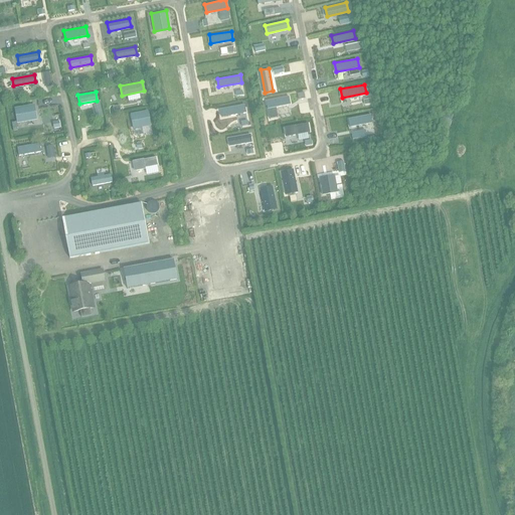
[(291,103),(289,95),(266,100),(268,108),(291,103)]
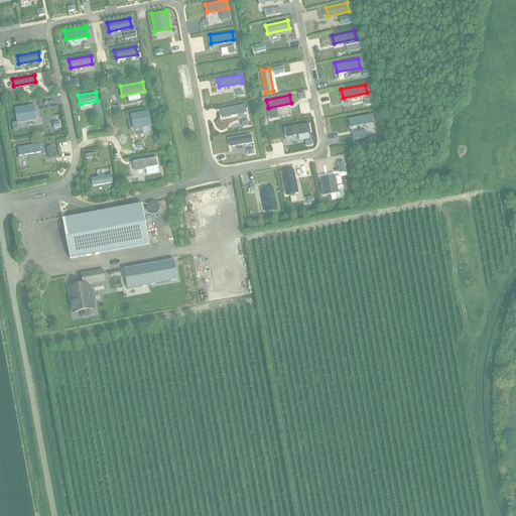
[(37,119),(34,103),(14,107),(16,122),(37,119)]
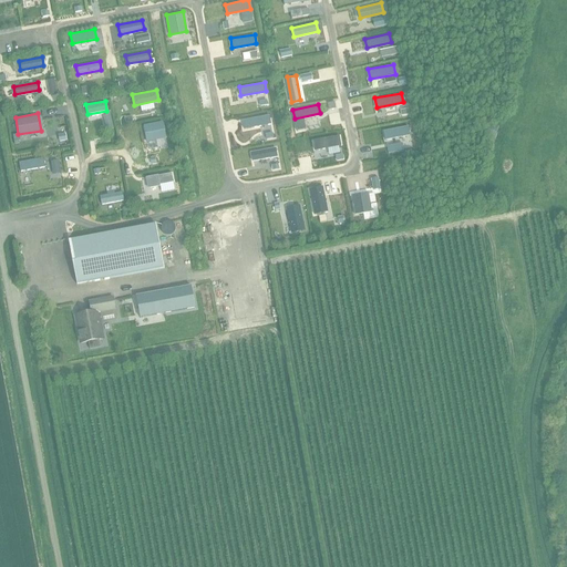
[(270,123),(269,114),(243,119),(245,127),(270,123)]
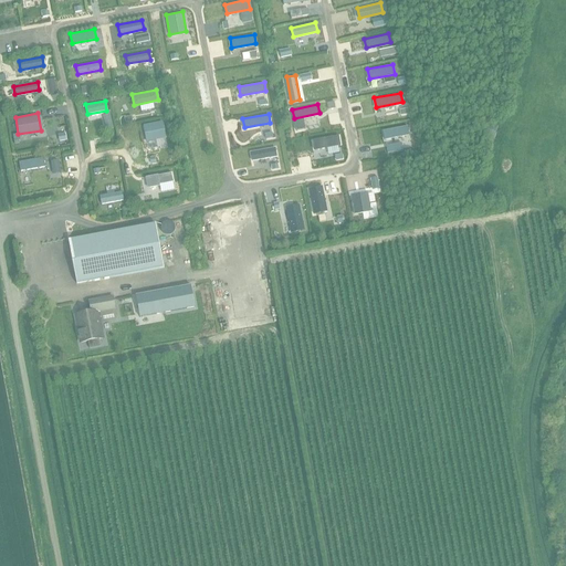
[(165,137),(161,121),(144,124),(147,140),(165,137)]
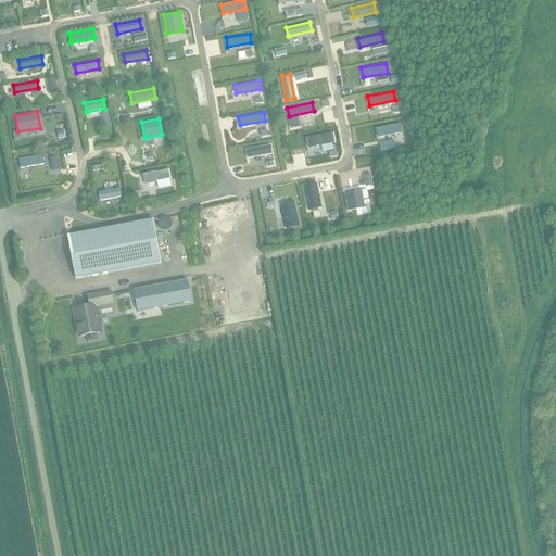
[(479,121),(475,134),(484,137),(489,124),(479,121)]
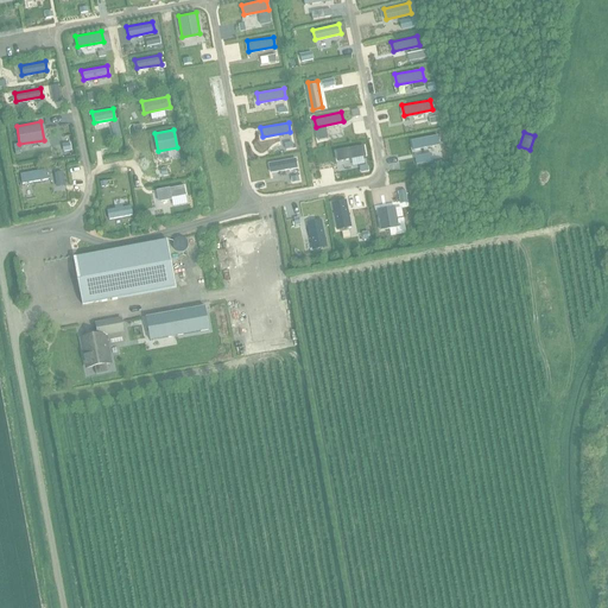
[(439,144),(438,134),(412,138),(413,149),(439,144)]
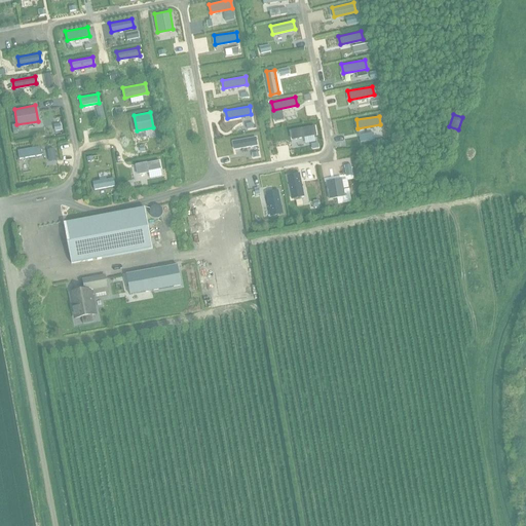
[(314,124),(290,129),(291,139),(316,134),(314,124)]
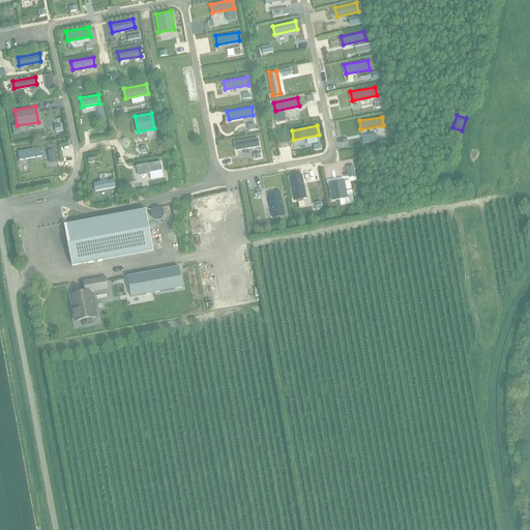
[(260,146),(258,137),(234,141),(236,150),(260,146)]
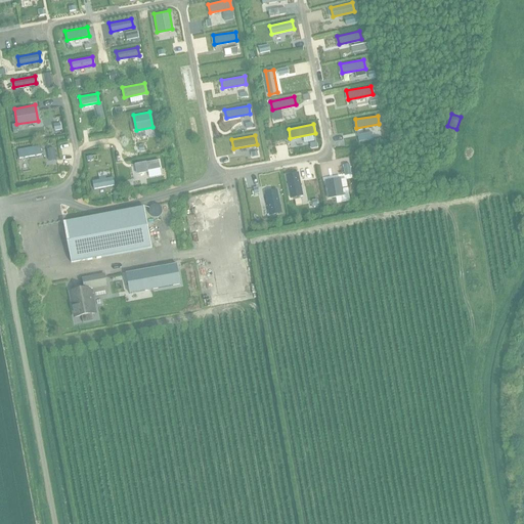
[(41,154),(40,144),(17,148),(19,157),(41,154)]
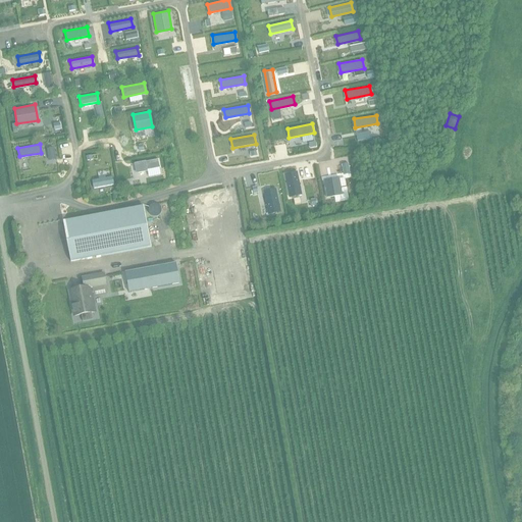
[(158,157),(135,162),(137,172),(160,167),(158,157)]
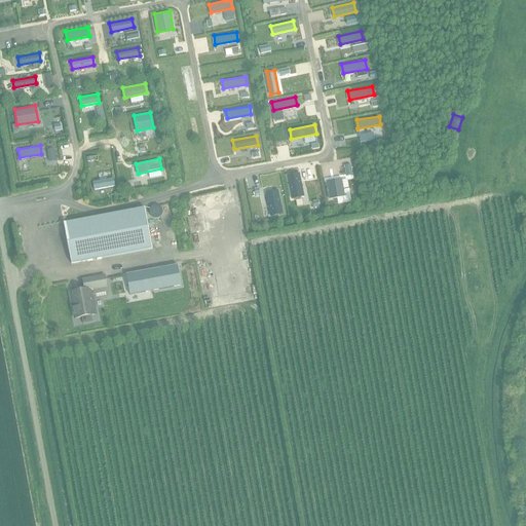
[(300,172),(288,174),(291,198),(304,196),(300,172)]
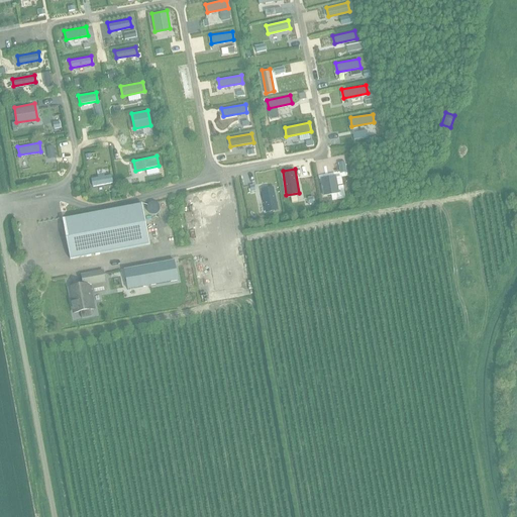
[(111,174),(91,177),(92,186),(112,183),(111,174)]
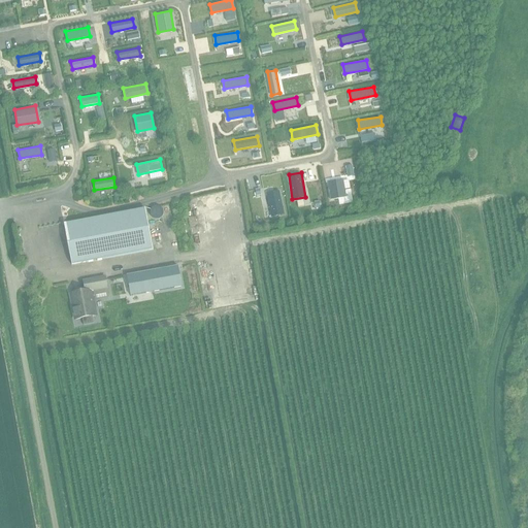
[(343,177),(327,179),(330,199),(347,196),(343,177)]
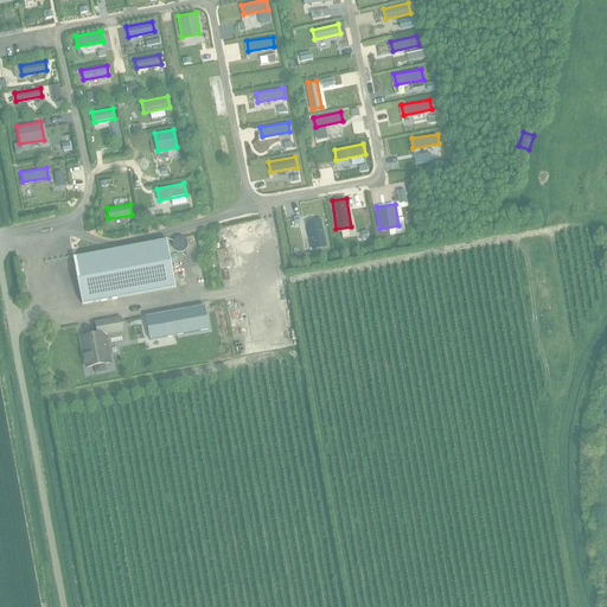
[(321,218),(306,221),(312,248),(327,246),(321,218)]
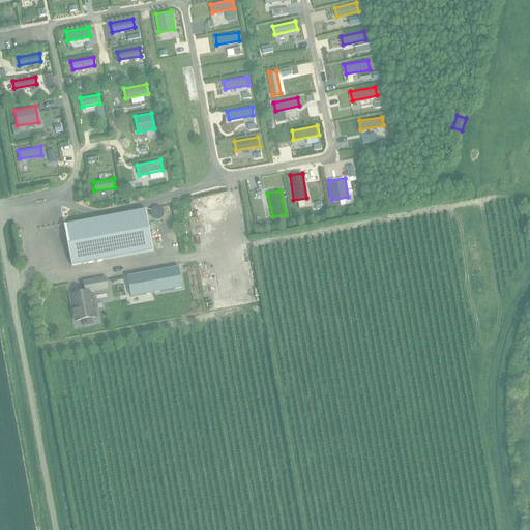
[(71,266),(153,251),(145,210),(64,226),(71,266)]
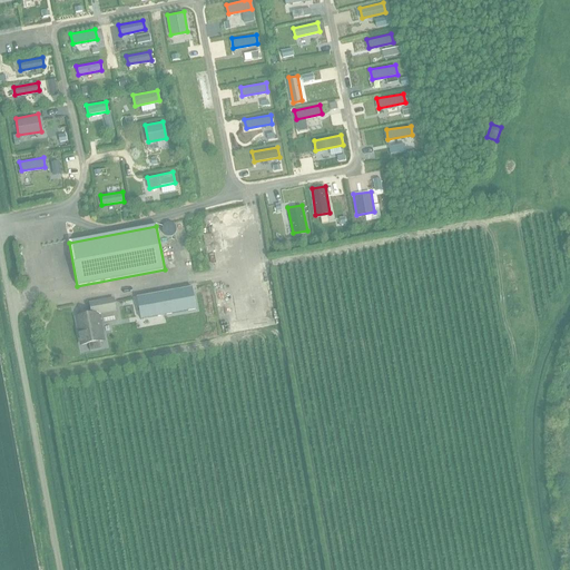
[(192,287),(136,297),(140,320),(196,310),(192,287)]
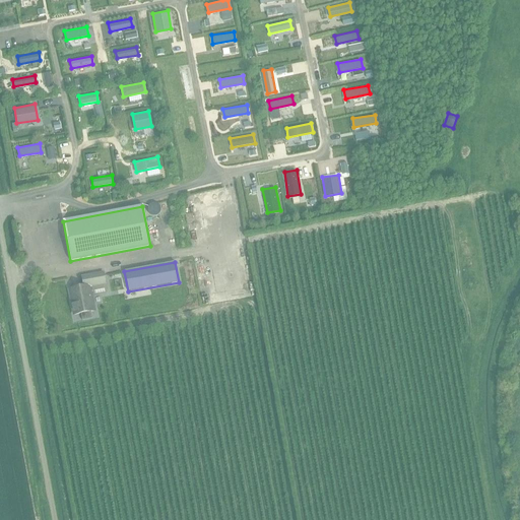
[(94,311),(89,288),(106,285),(104,274),(81,278),(83,287),(71,289),(74,303),(72,303),(74,315),(94,311)]
